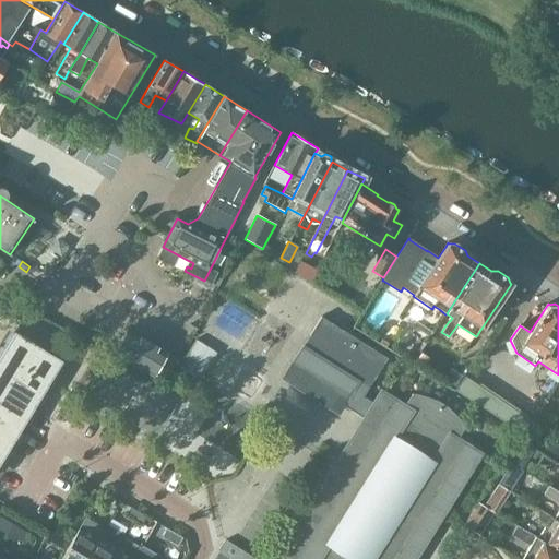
[(458,439),(465,428),(455,415),(449,408),(442,404),(428,397),(412,394),(405,405),(388,394),(377,405),(364,396),(388,359),(321,318),(283,379),(339,414),(345,405),(367,420),(318,499),(314,497),(280,552),(289,558),(409,558),(426,534),(430,536),(482,454),(458,439)]
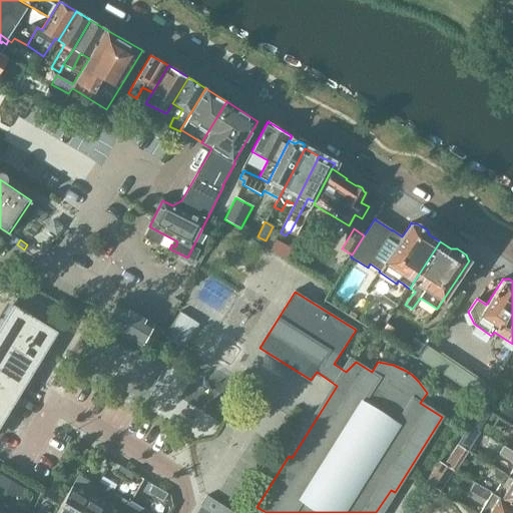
[(326,296),(323,301),(333,308),(336,303),(326,296)]
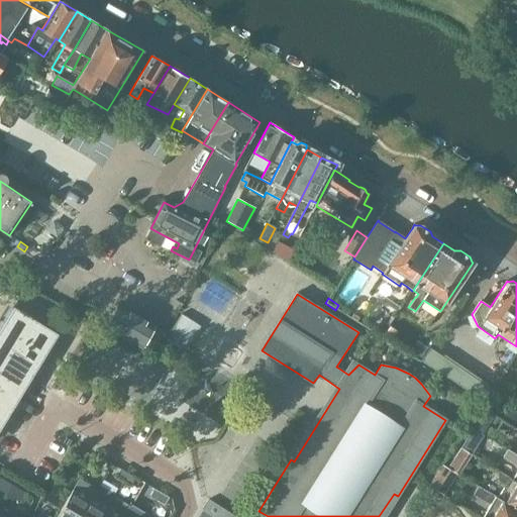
[(115,304),(103,325),(143,347),(154,327),(115,304)]
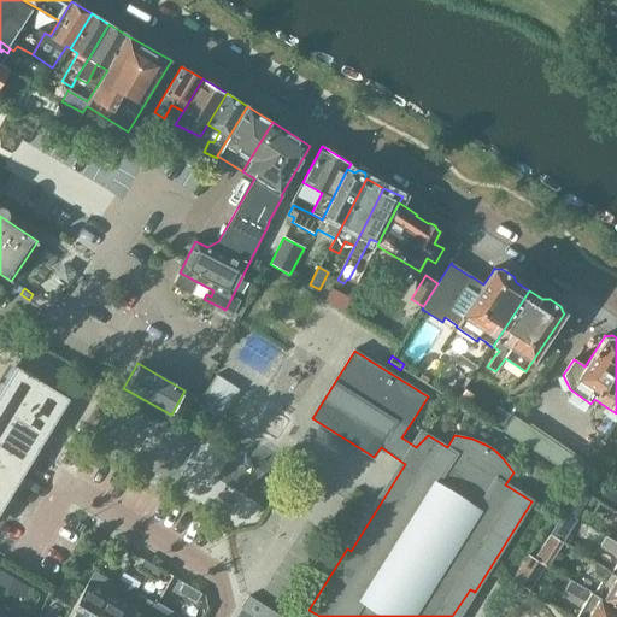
[(0,511),(36,452),(69,399),(57,391),(17,368),(0,395),(0,511)]
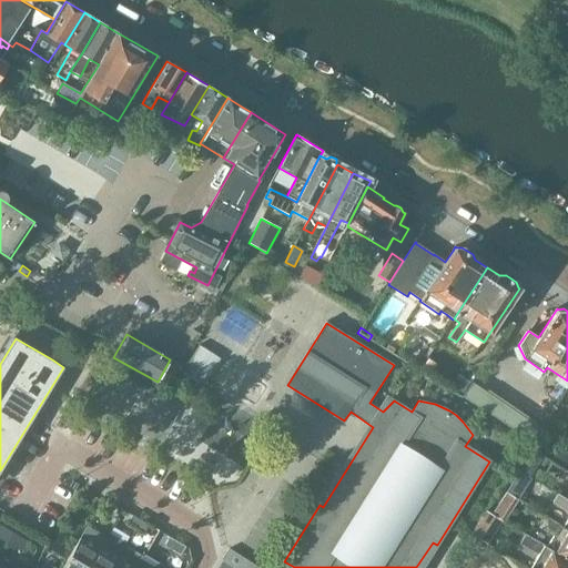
[(200,346),(182,373),(203,386),(221,358),(200,346)]
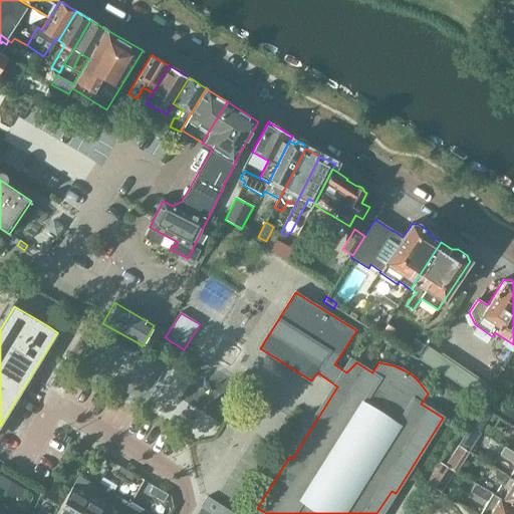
[(415,339),(409,349),(419,355),(425,345),(415,339)]
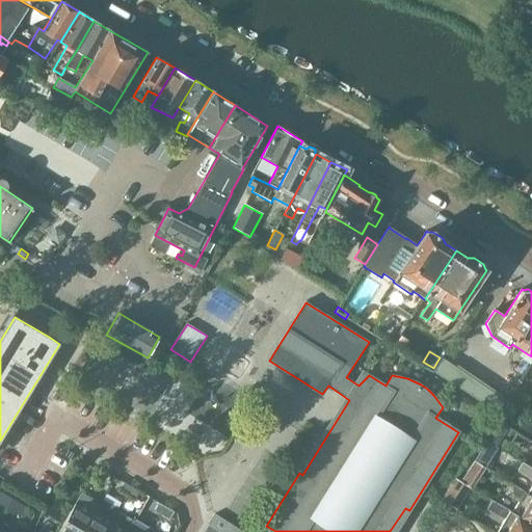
[(499,414),(507,401),(442,358),(433,372),(436,374),(499,414)]
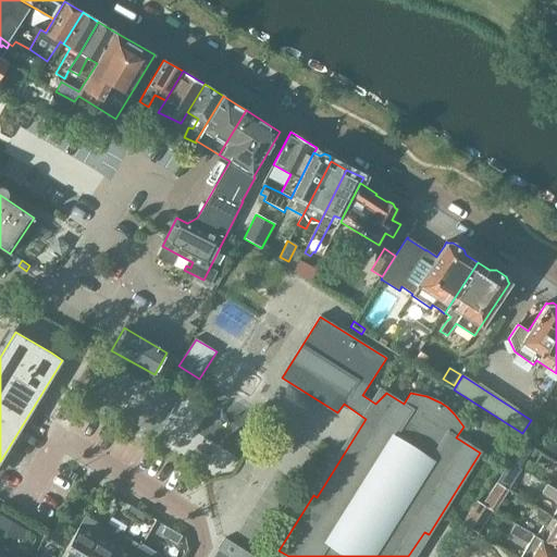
[(505,472),(498,483),(509,490),(515,479),(505,472)]
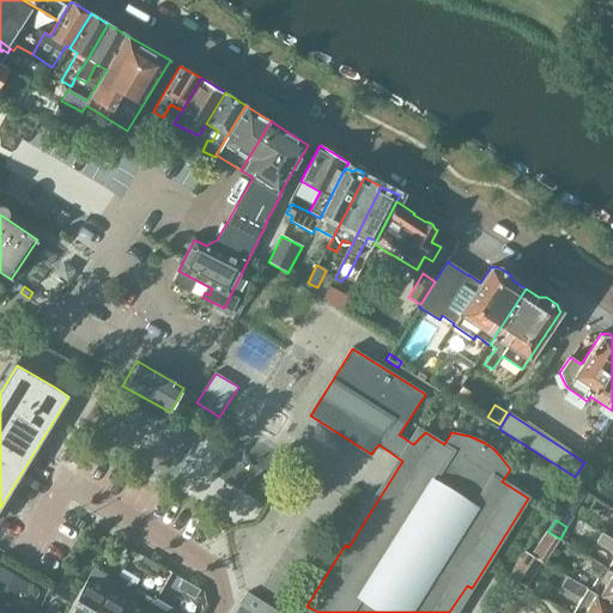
[(612,556),(605,568),(612,572),(612,541),(601,534),(595,545),(612,556)]
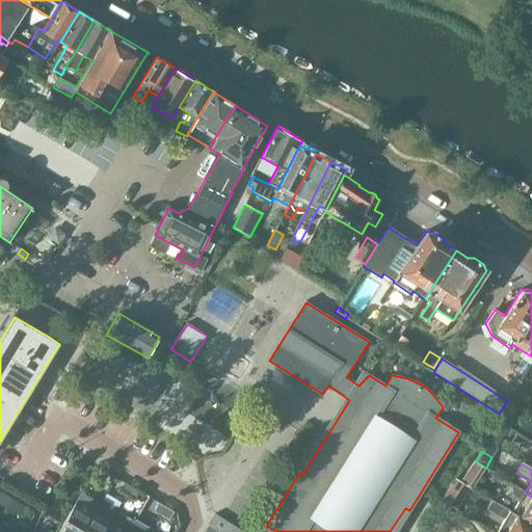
[(105,471),(97,467),(92,474),(101,479),(105,471)]
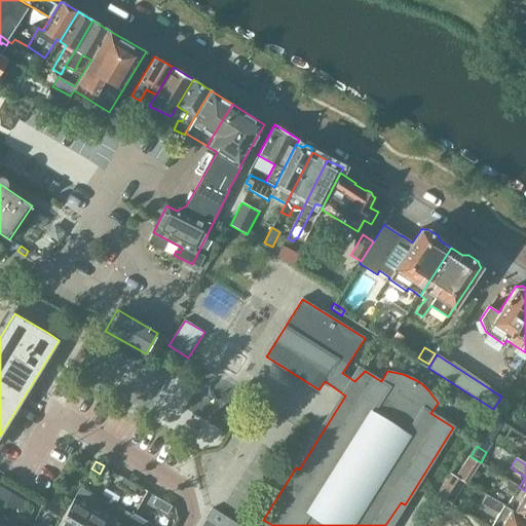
[(118,485),(126,490),(130,482),(123,478),(118,485)]
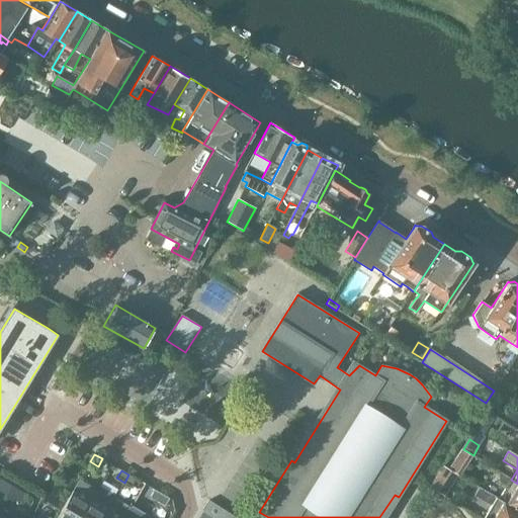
[(505,487),(498,499),(517,510),(517,484),(511,480),(500,473),(497,477),(499,478),(499,484),(505,487)]
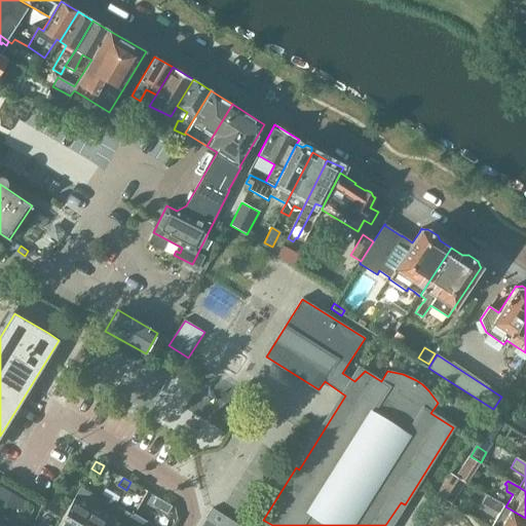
[(130,482),(126,490),(134,494),(138,486),(130,482)]
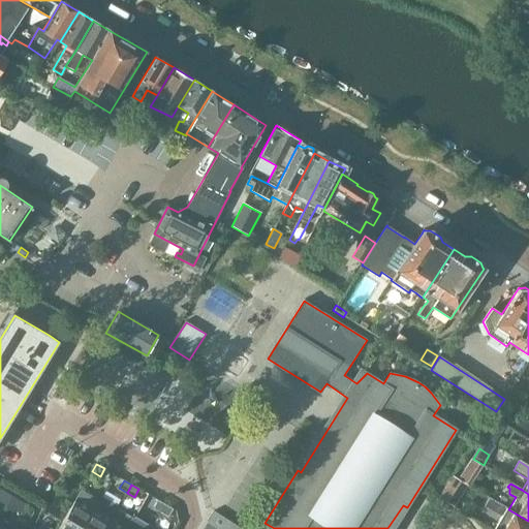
[(447,485),(439,498),(445,502),(454,490),(447,485)]
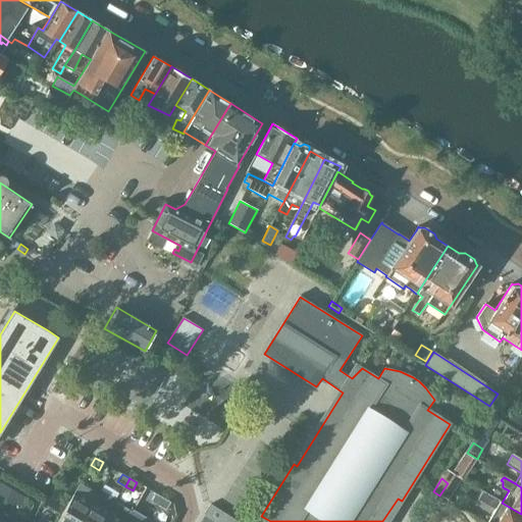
[(12,489),(0,482),(0,494),(6,499),(12,489)]
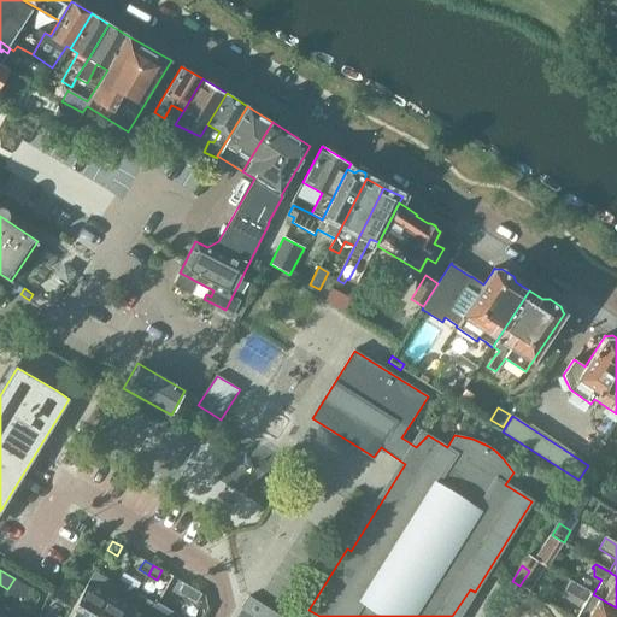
[(95,571),(69,616),(70,616),(95,616),(116,583),(95,571)]
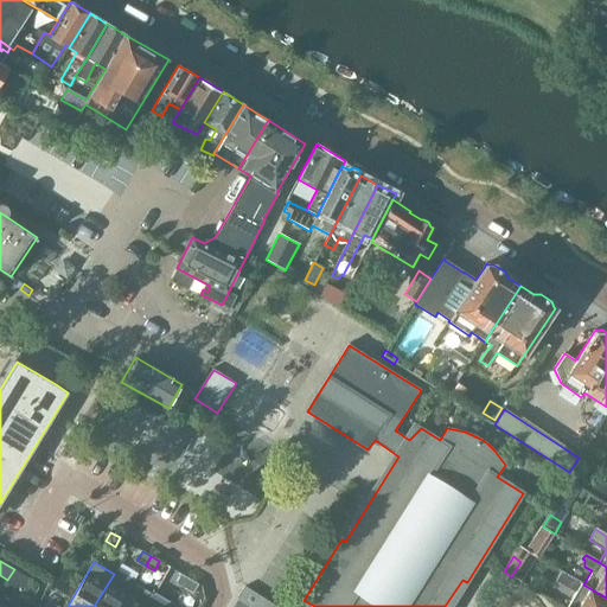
[(7,580),(23,589),(29,579),(14,569),(7,580)]
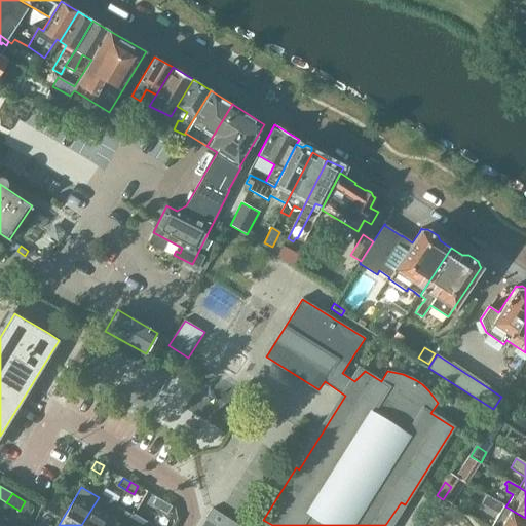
[(104,525),(116,505),(117,504),(101,494),(99,497),(81,525),(104,525)]
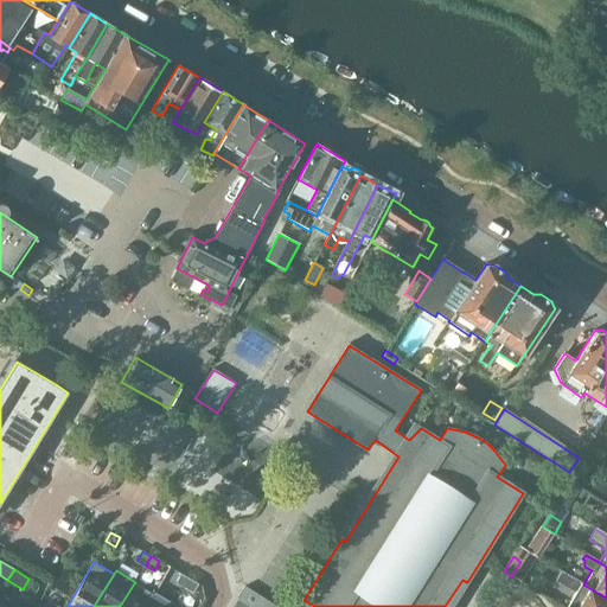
[(606,606),(606,598),(583,585),(561,572),(555,581),(575,593),(567,606),(606,606)]
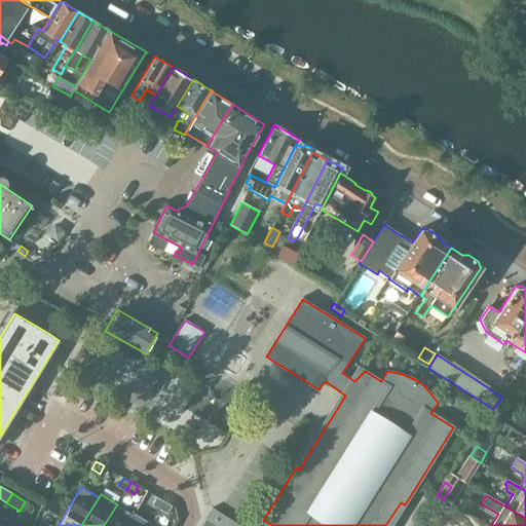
[(152,505),(160,510),(164,502),(157,497),(152,505)]
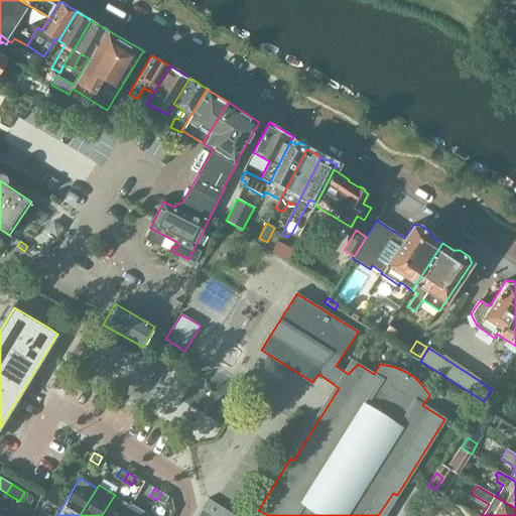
[(161,493),(157,500),(164,504),(169,497),(161,493)]
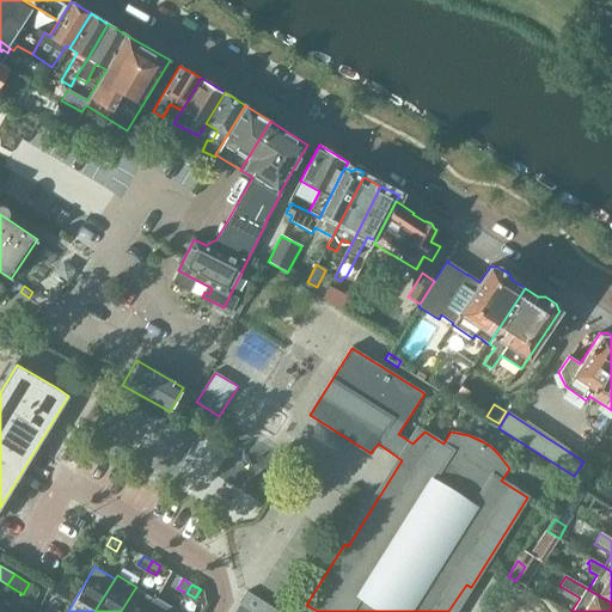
[(147,611),(155,600),(135,588),(121,611),(147,611)]
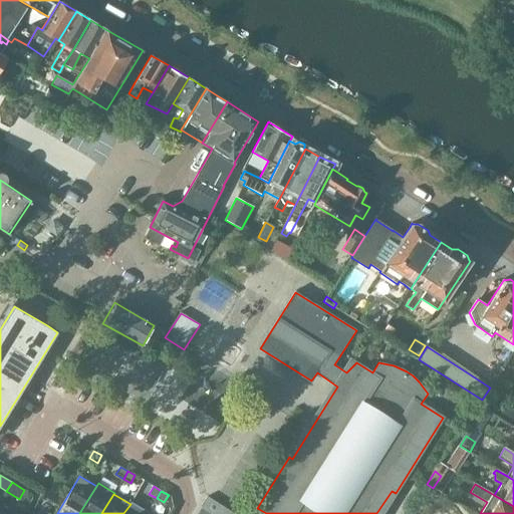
[(123,513),(147,513),(148,512),(132,503),(131,504),(123,513)]
